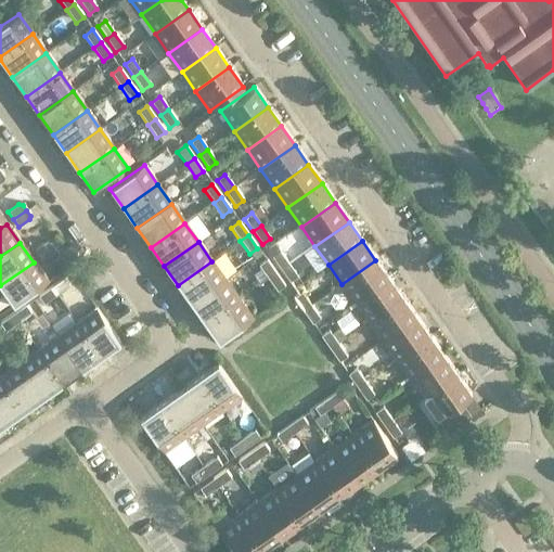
[(35,251),(40,258),(53,248),(50,243),(46,243),(35,251)]
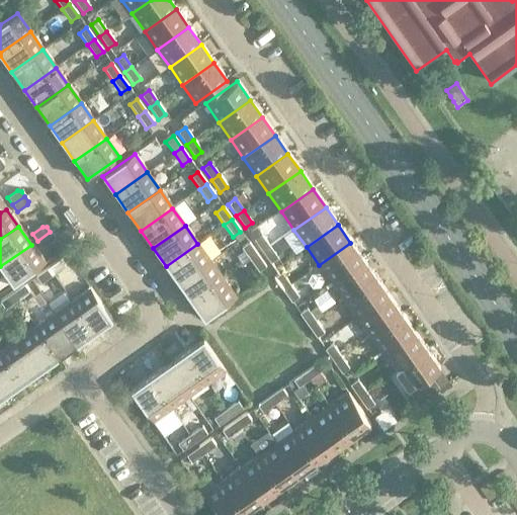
[(54,237),(50,232),(37,241),(42,248),(53,241),(54,237)]
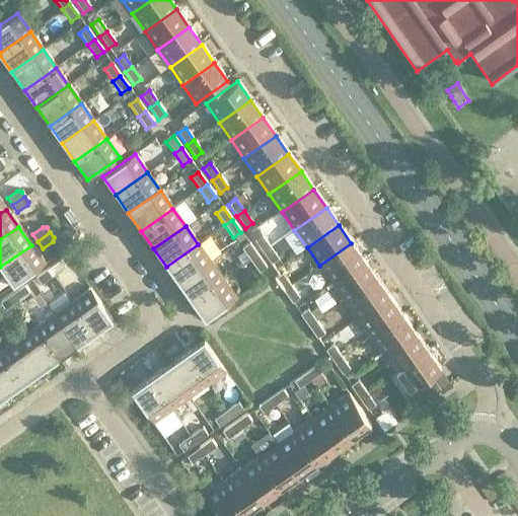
[(261,235),(253,240),(262,252),(270,247),(261,235)]
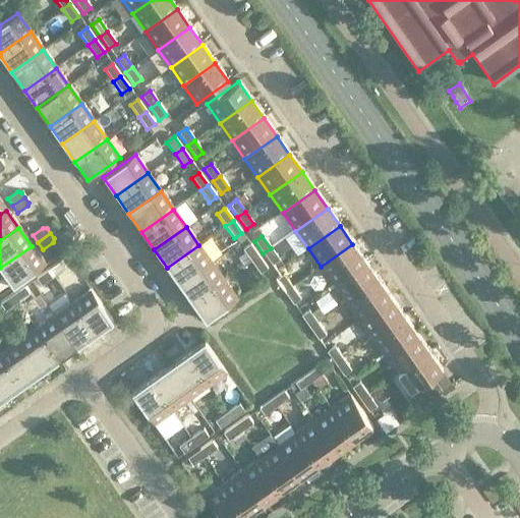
[(272,248),(277,255),(287,249),(282,241),(272,248)]
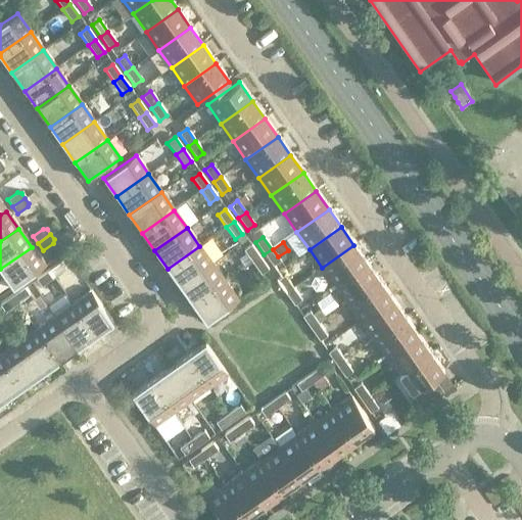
[(259,257),(250,245),(243,250),(251,263),(259,257)]
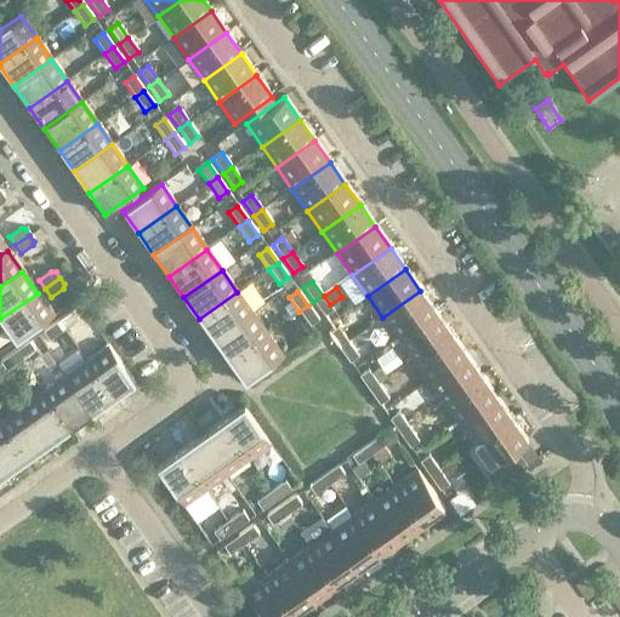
[(436,313),(420,291),(382,318),(398,340),(436,313)]
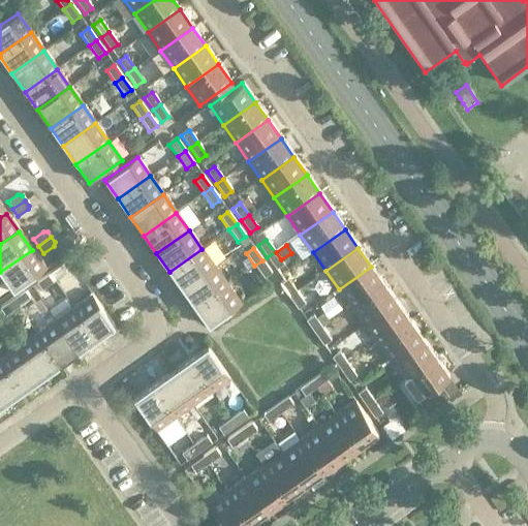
[(214,268),(202,249),(169,272),(182,290),(214,268)]
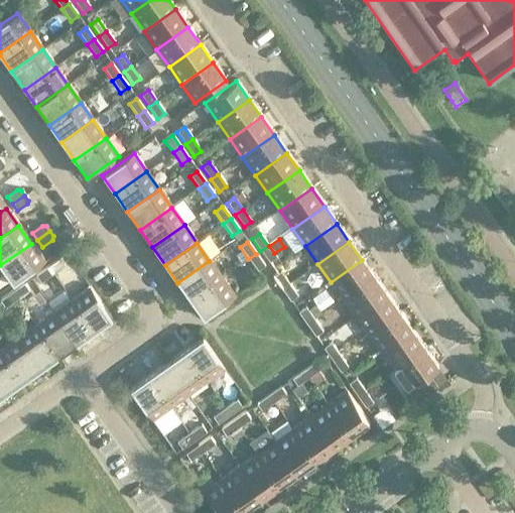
[(44,262),(31,244),(0,265),(0,267),(12,284),(44,262)]
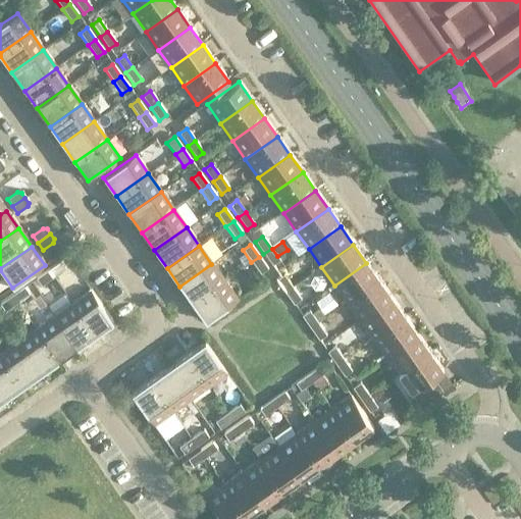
[(279,261),(271,249),(263,254),(272,266),(279,261)]
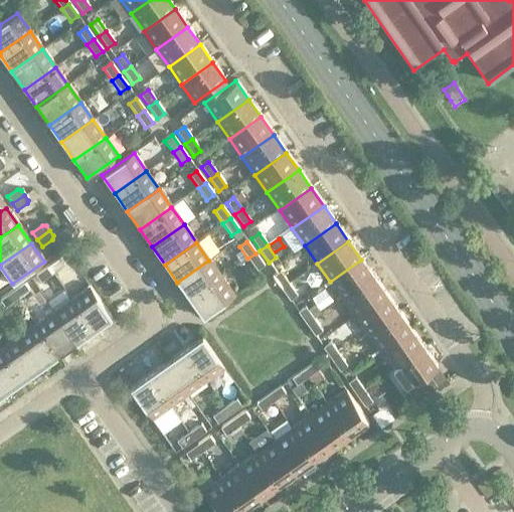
[(264,266),(255,253),(247,259),(257,271),(264,266)]
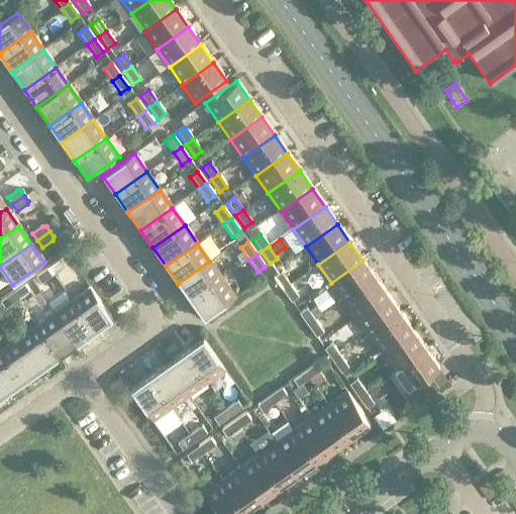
[(65,267),(60,260),(47,268),(53,276),(65,267)]
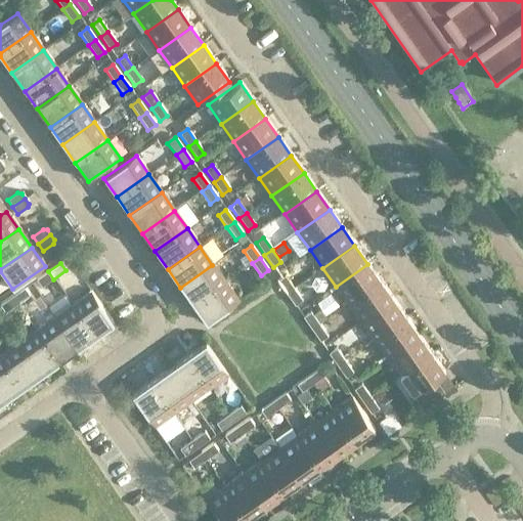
[(380,281),(367,264),(336,287),(348,304),(380,281)]
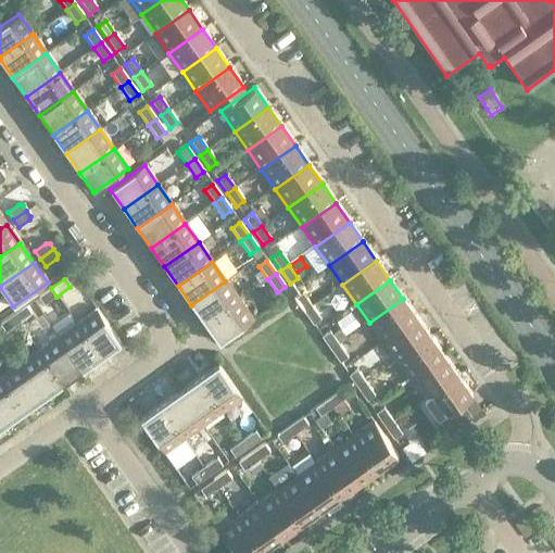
[(239,300),(225,281),(191,305),(205,324),(239,300)]
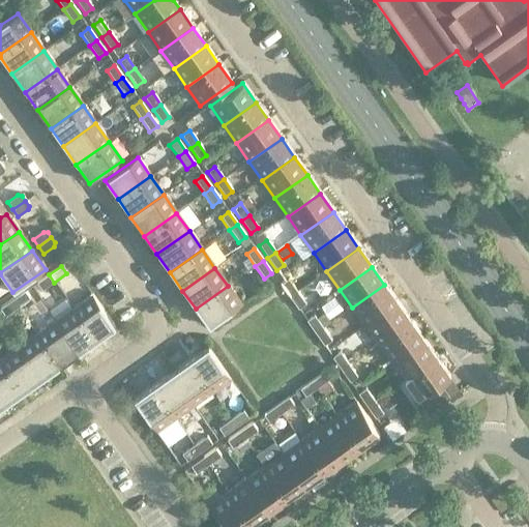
[(54,283),(49,274),(36,284),(41,291),(54,283)]
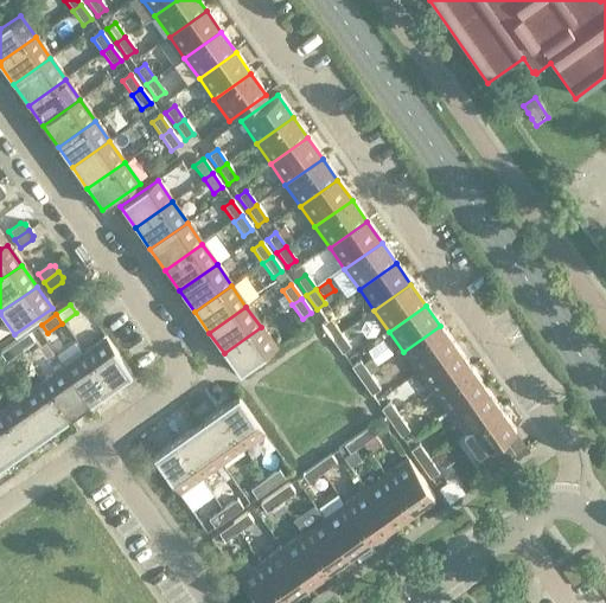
[(330,320),(326,322),(321,326),(331,340),(339,334),(330,320)]
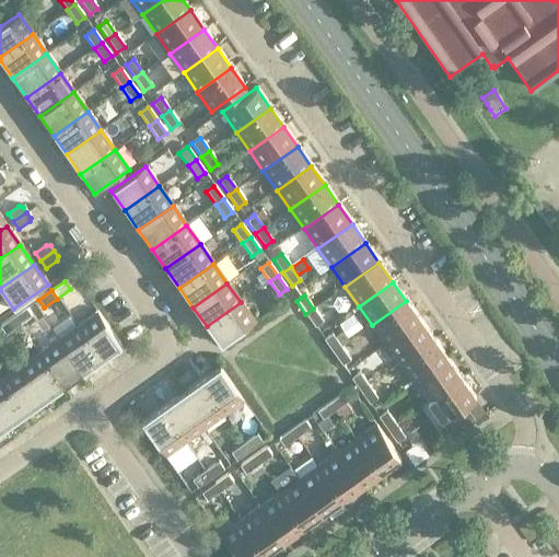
[(420,321),(406,301),(372,325),(385,345),(420,321)]
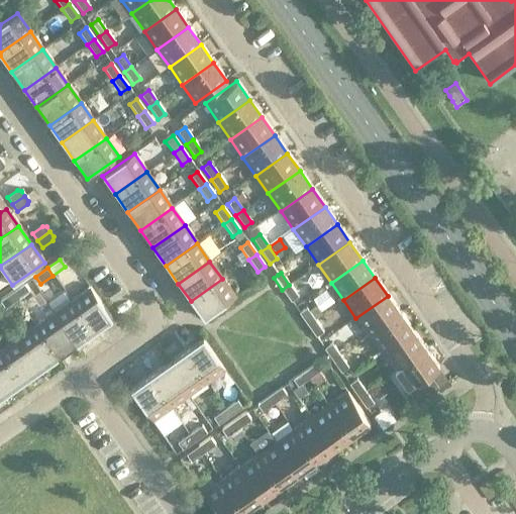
[(235,298),(222,279),(191,301),(203,320),(235,298)]
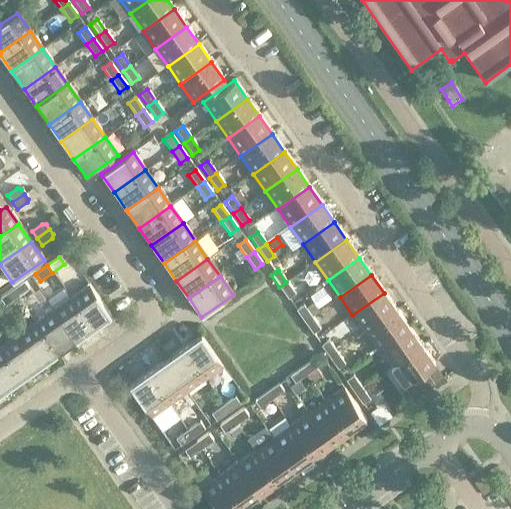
[(28,289),(23,282),(11,290),(16,298),(28,289)]
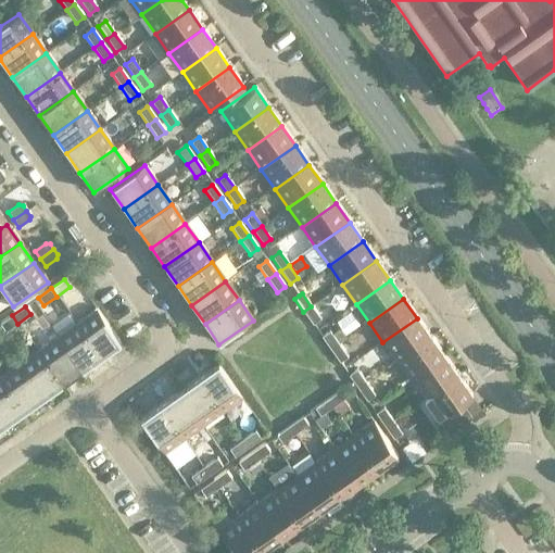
[(320,319),(311,306),(303,312),(312,325),(320,319)]
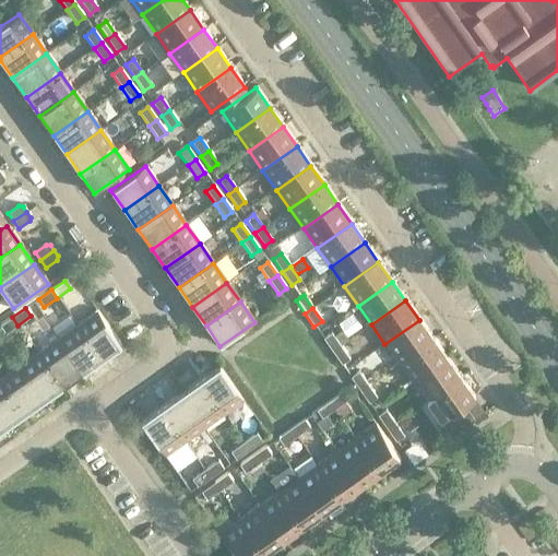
[(120,346),(96,312),(76,327),(101,361),(120,346)]
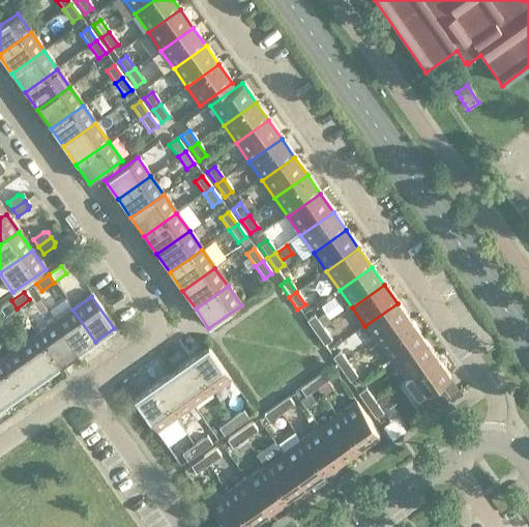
[(17,309),(11,300),(0,309),(0,311),(4,317),(17,309)]
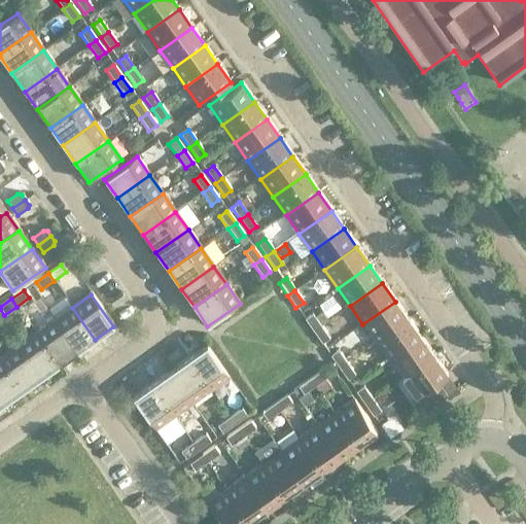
[(408,320),(395,302),(362,324),(376,343),(408,320)]
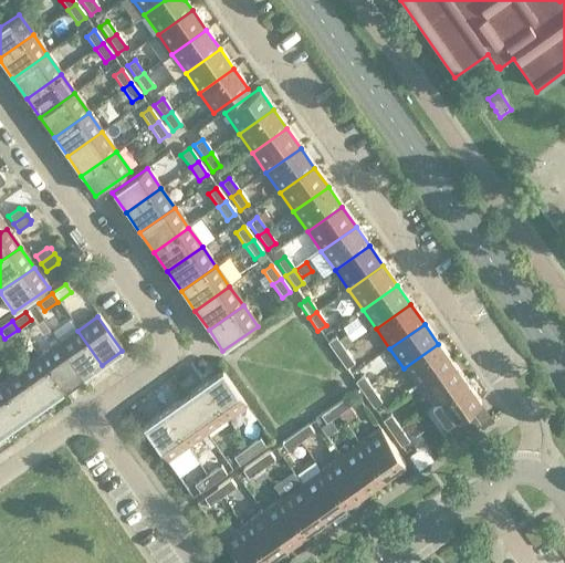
[(102,365),(77,331),(58,344),(82,378),(102,365)]
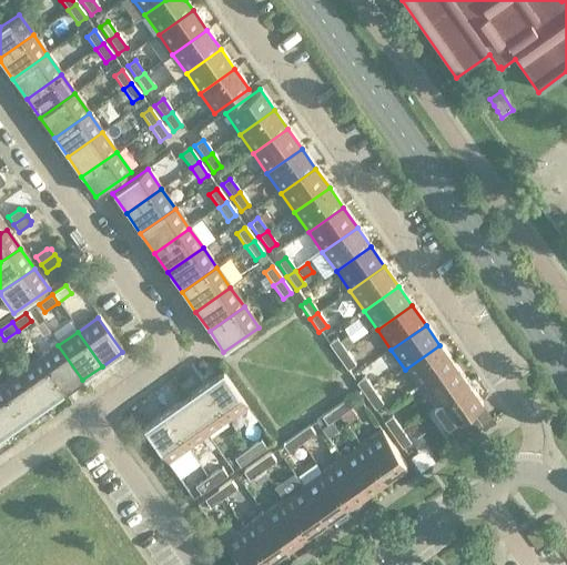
[(336,340),(327,345),(337,359),(345,353),(336,340)]
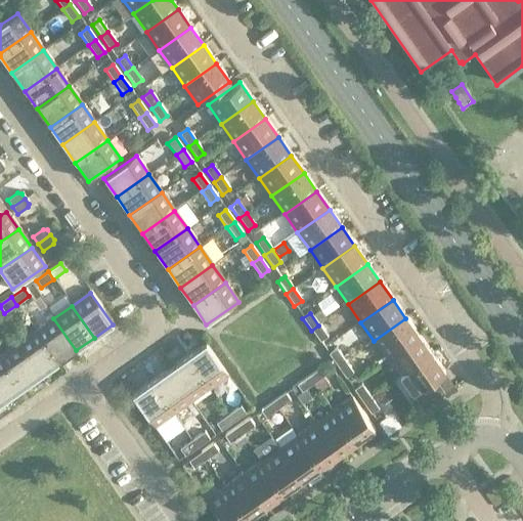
[(76,350),(53,318),(36,331),(58,363),(76,350)]
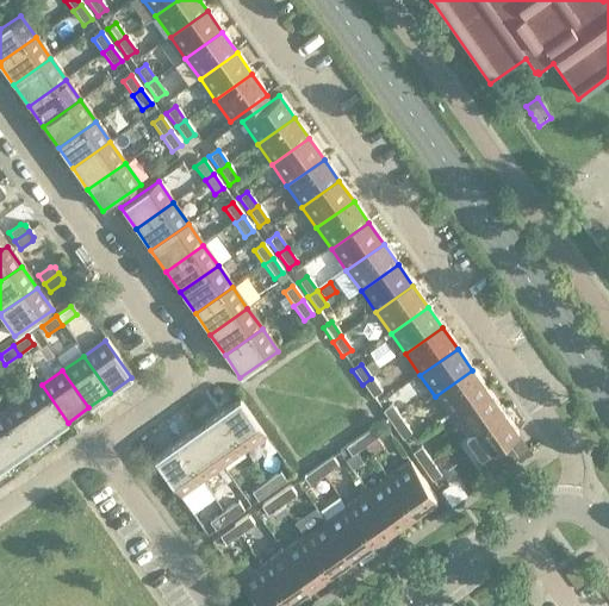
[(488,391),(472,370),(435,397),(449,417),(488,391)]
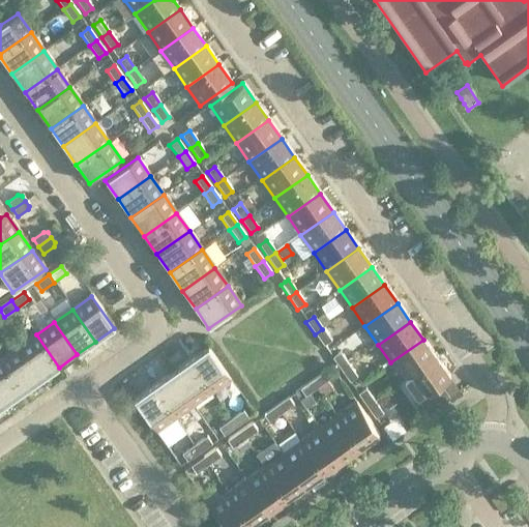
[(330,341),(322,329),(315,334),(323,346),(330,341)]
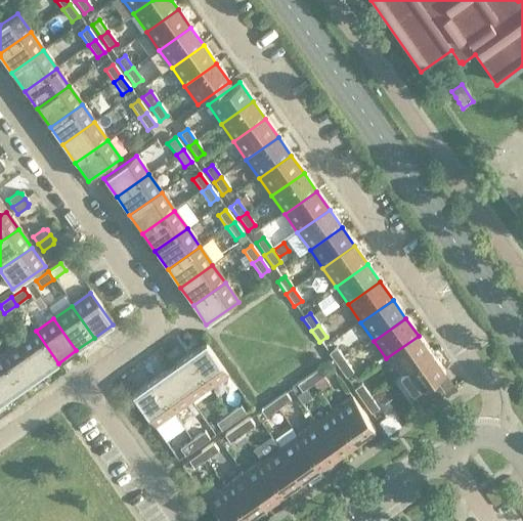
[(58,363),(36,331),(17,344),(40,376),(58,363)]
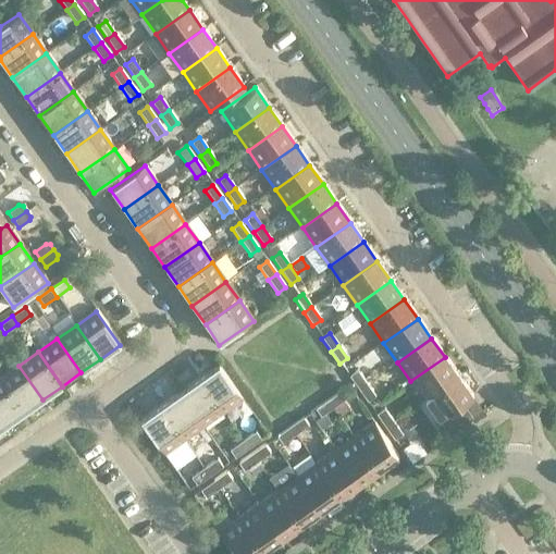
[(458,377),(445,357),(410,381),(424,401),(458,377)]
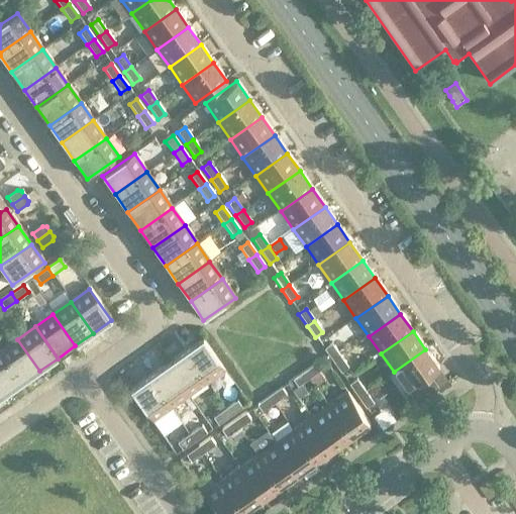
[(39,371),(17,339),(0,350),(0,352),(21,383),(39,371)]
